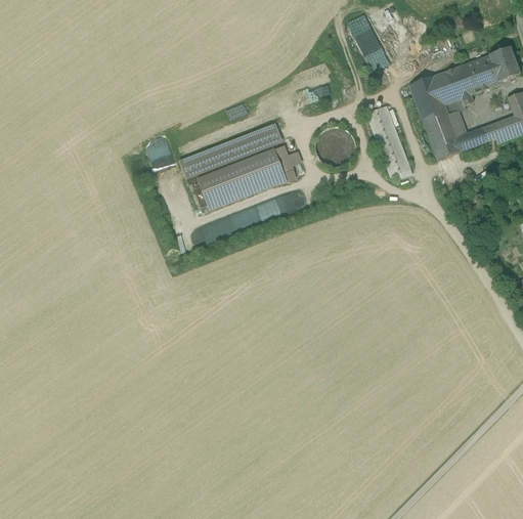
[(347,10),(360,0),(353,0),(344,6),(347,10)]
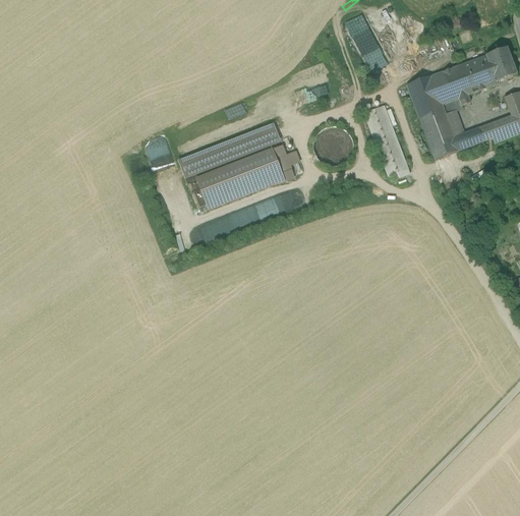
[(474,44),(463,48),(467,58),(470,57),(468,54),(477,50),(474,44)]
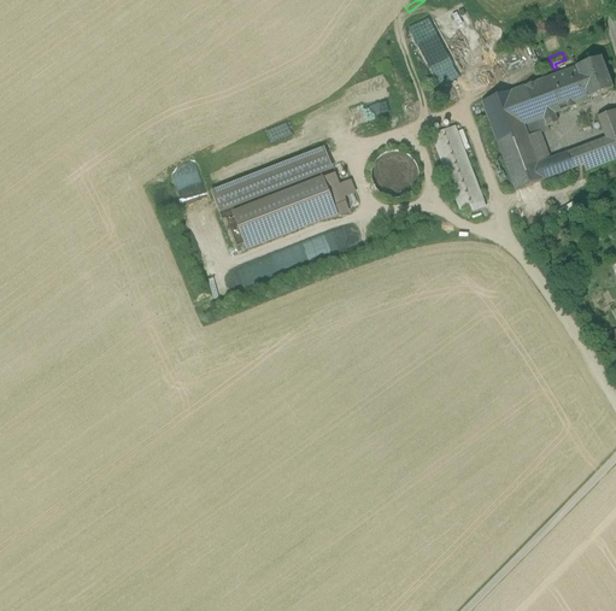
[(600,53),(575,63),(587,94),(612,86),(600,53)]
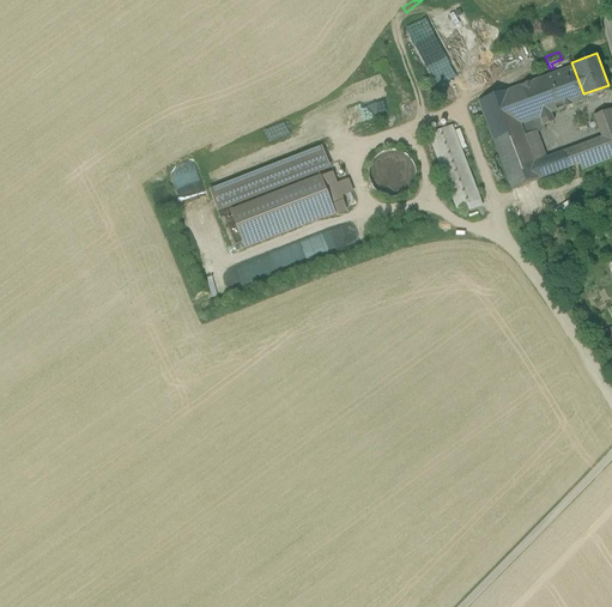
[(571,62),(508,86),(521,120),(585,97),(583,93),(571,62)]
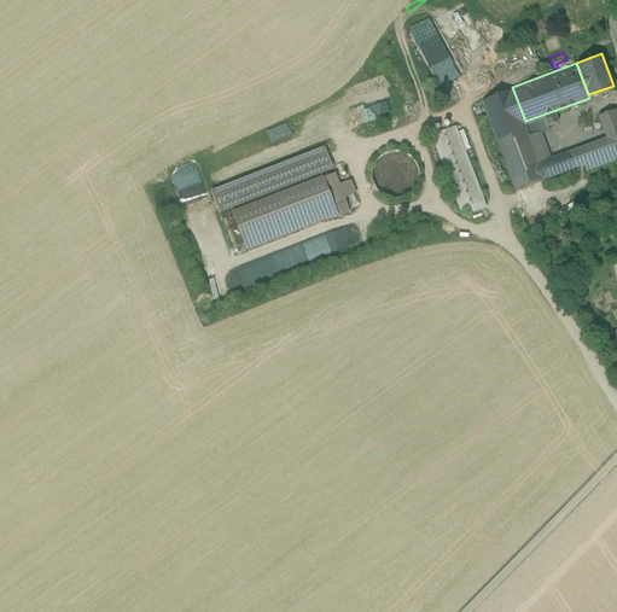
[(616,108),(599,115),(606,134),(551,155),(541,130),(530,134),(525,121),(512,87),(482,99),(518,194),(616,157),(616,108)]
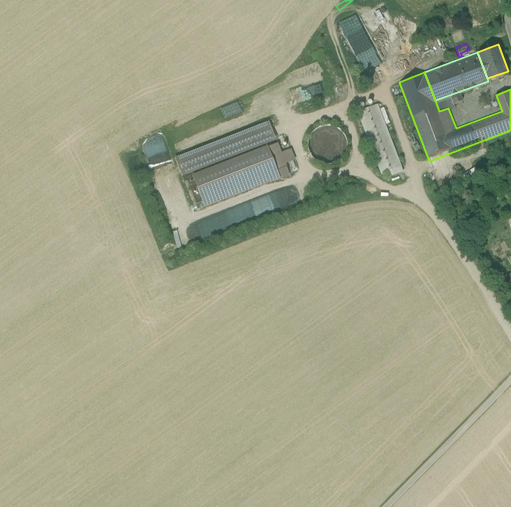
[(294,102),(324,90),(320,78),(289,91),(294,102)]
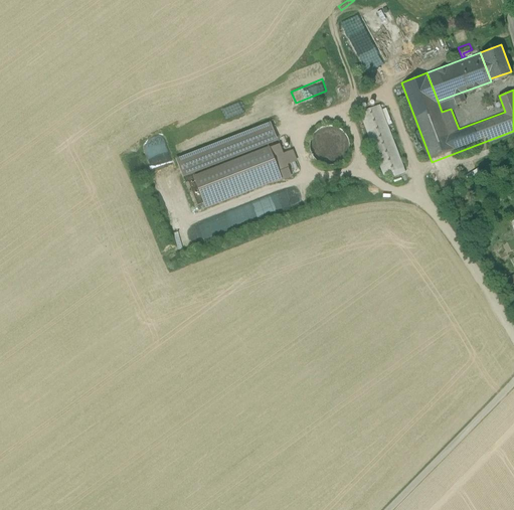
[(381,105),(362,111),(384,172),(403,165),(381,105)]
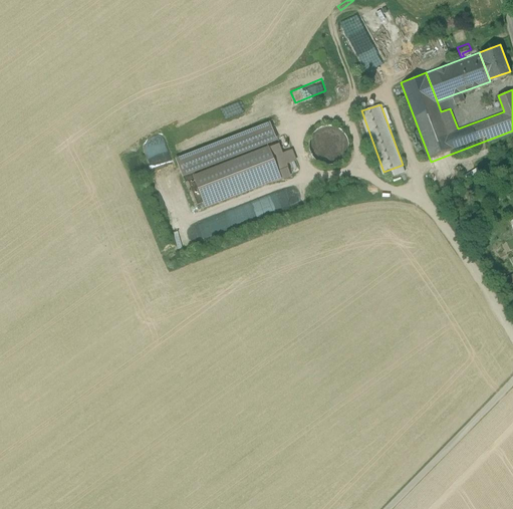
[(269,120),(178,156),(186,175),(276,140),(269,120)]
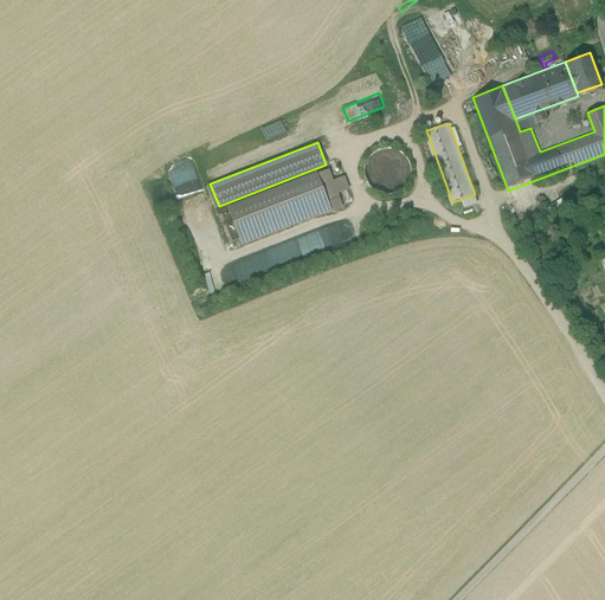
[(366,161),(364,169),(366,179),(371,186),(378,189),(387,192),(396,189),(403,185),(407,178),(409,169),(406,160),(401,153),(394,148),(386,147),(378,149),(371,154),(366,161)]
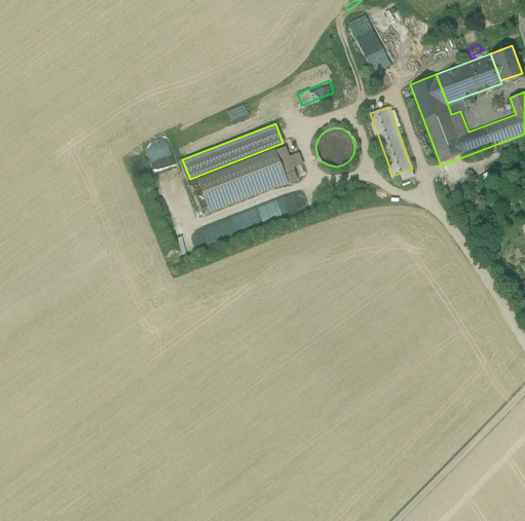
[(198,178),(210,207),(287,178),(275,148),(198,178)]
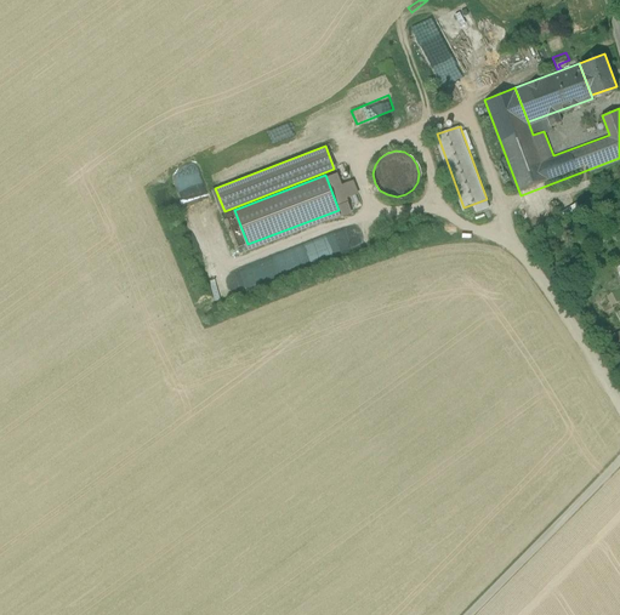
[(619,351),(619,329),(618,326),(608,331),(619,353),(619,351)]
